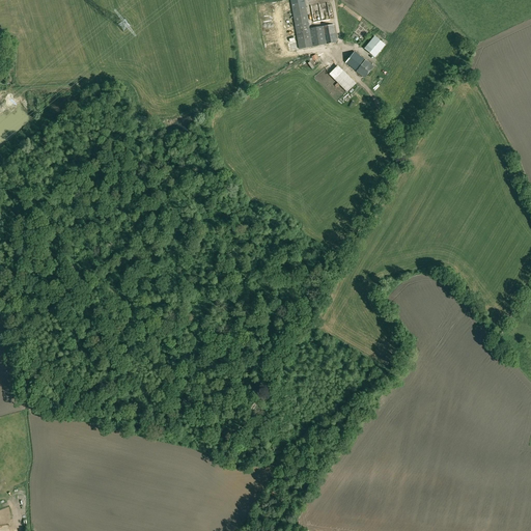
[(290,0),(299,49),(312,47),(309,29),(304,0),(290,0)]
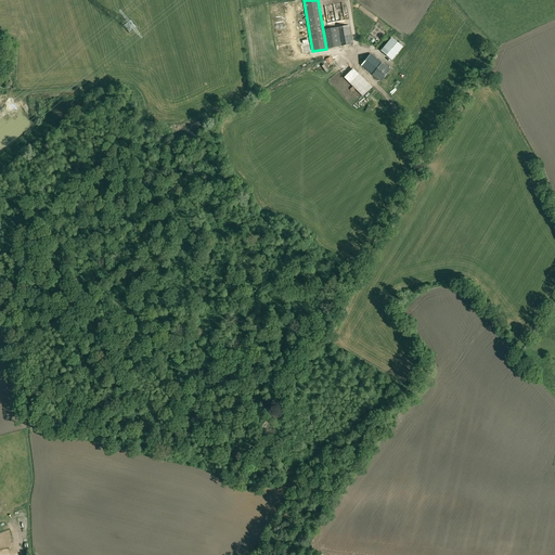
[(349,26),(337,27),(340,47),(352,44),(349,26)]
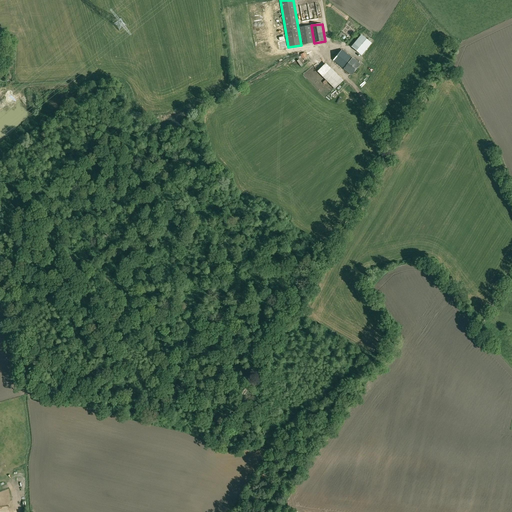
[(311,25),(298,28),(301,45),(314,43),(311,25)]
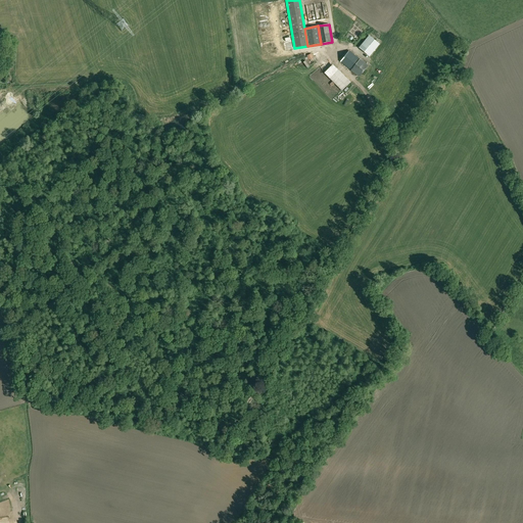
[(377,43),(371,37),(361,49),(368,54),(377,43)]
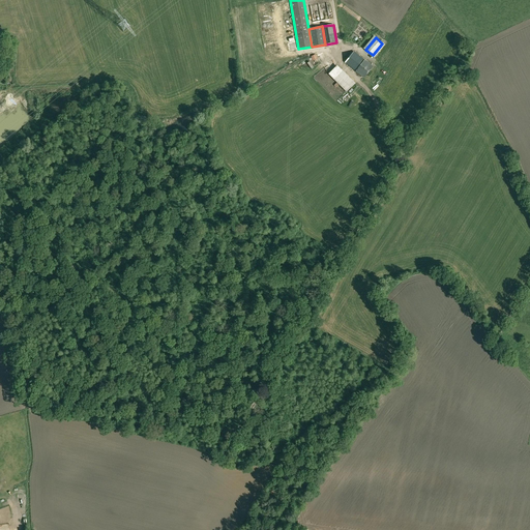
[(345,62),(355,71),(364,78),(373,66),(364,60),(354,52),(345,62)]
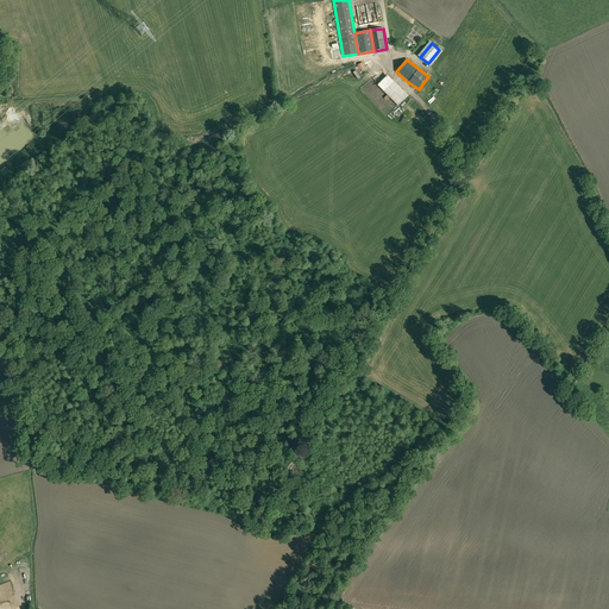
[(371,85),(377,92),(387,85),(381,76),(371,85)]
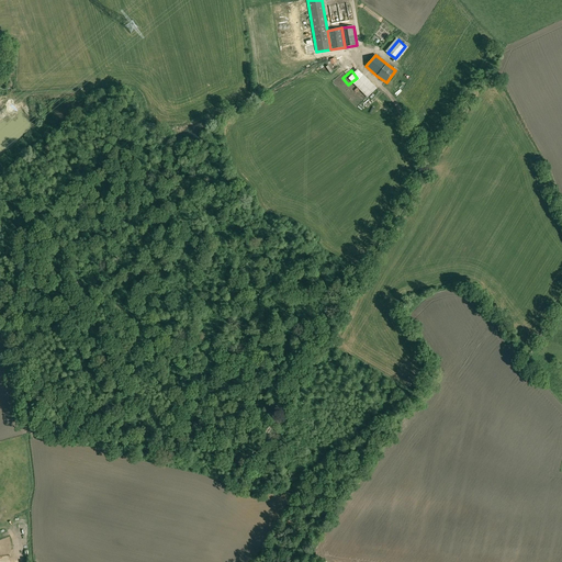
[(355,83),(362,91),(368,97),(377,88),(363,75),(355,83)]
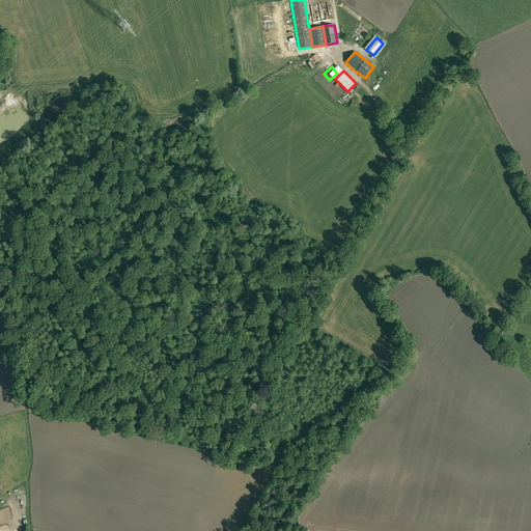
All buildings are outlined.
